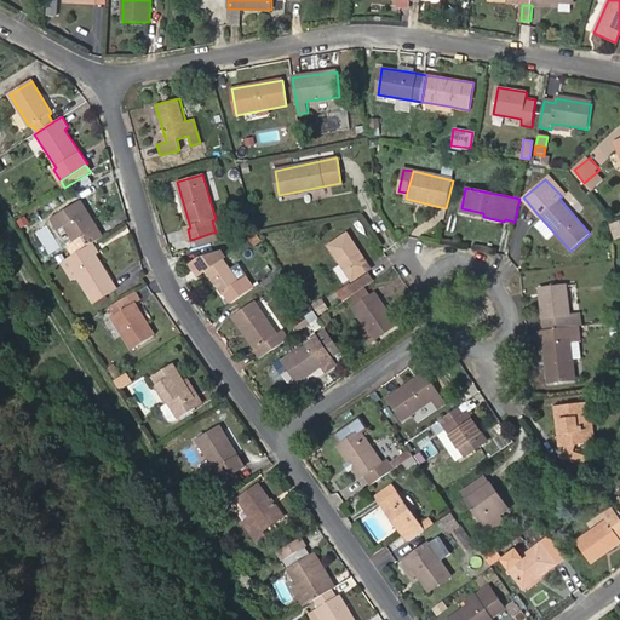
[(93,242),(102,237),(80,202),(52,218),(58,229),(55,231),(70,257),(93,242)]
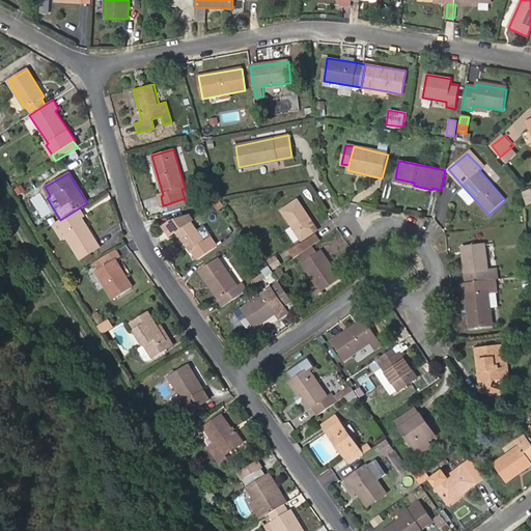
[(454,189),(464,199),(470,194),(460,184),(454,189)]
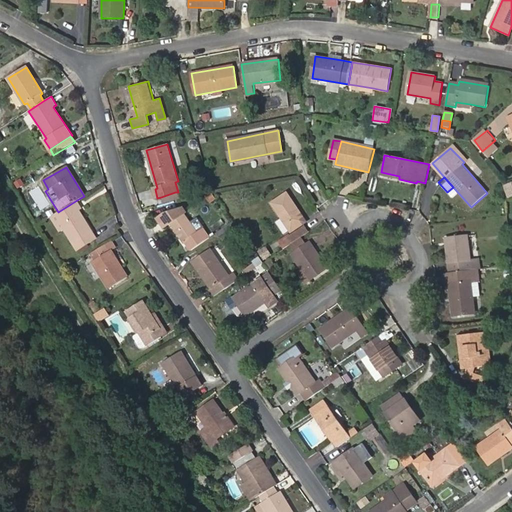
[(163,204),(177,199),(175,192),(161,197),(163,204)]
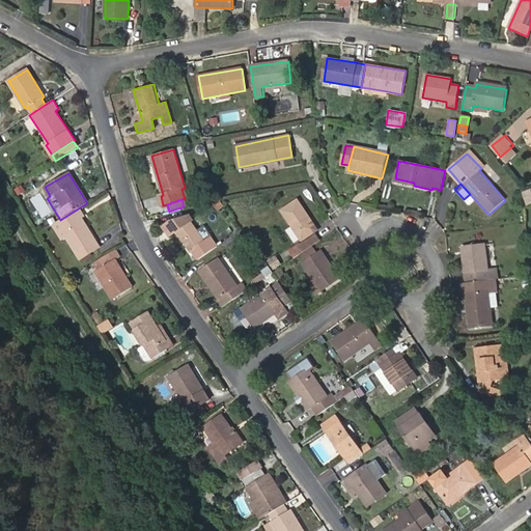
[(303,241),(319,228),(298,199),(281,211),(303,241)]
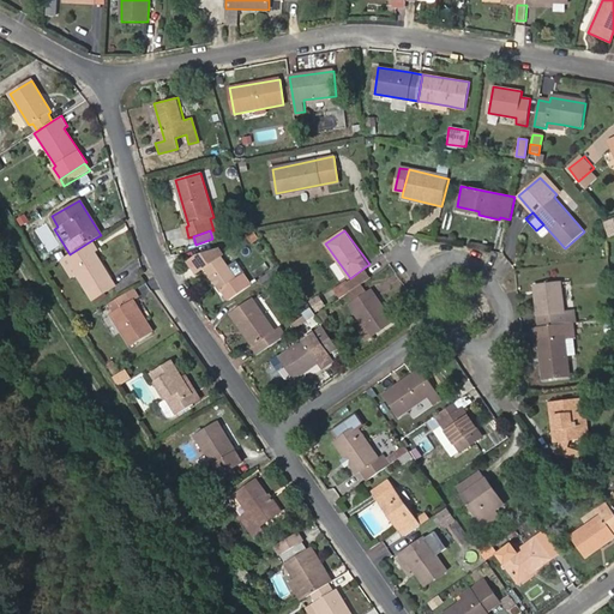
[(92,300),(115,284),(95,252),(97,250),(92,240),(70,254),(65,257),(76,275),(92,300)]
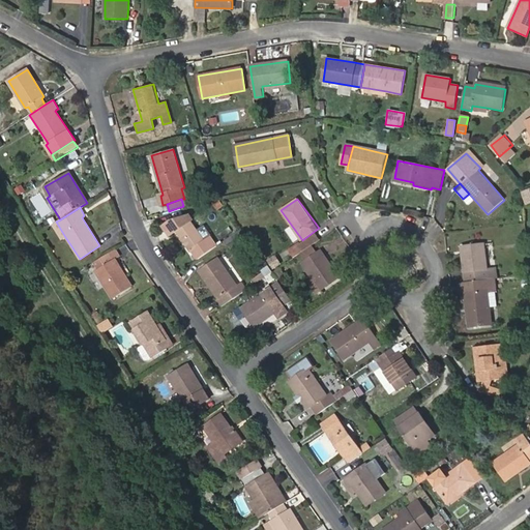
[(197,260),(216,246),(202,225),(196,229),(190,222),(194,219),(190,215),(170,222),(164,226),(170,235),(176,230),(197,260)]
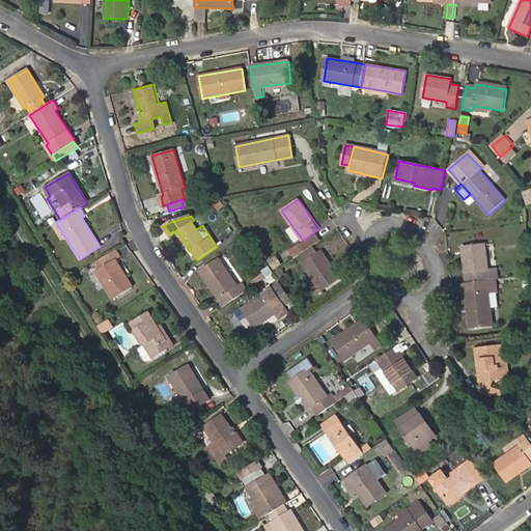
[(61,241),(65,238),(56,222),(51,225),(61,241)]
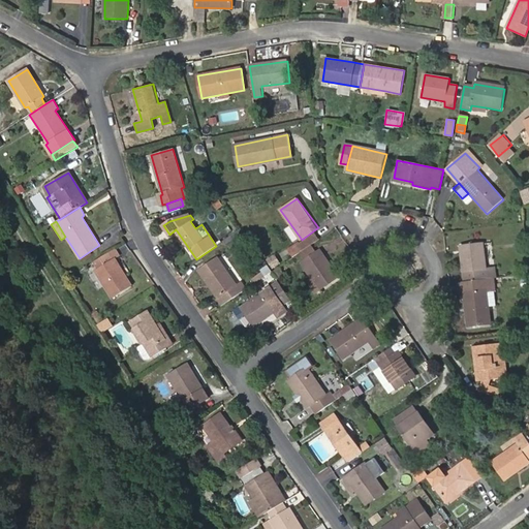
[(290,251),(293,256),(301,252),(311,245),(320,239),(316,232),(290,251)]
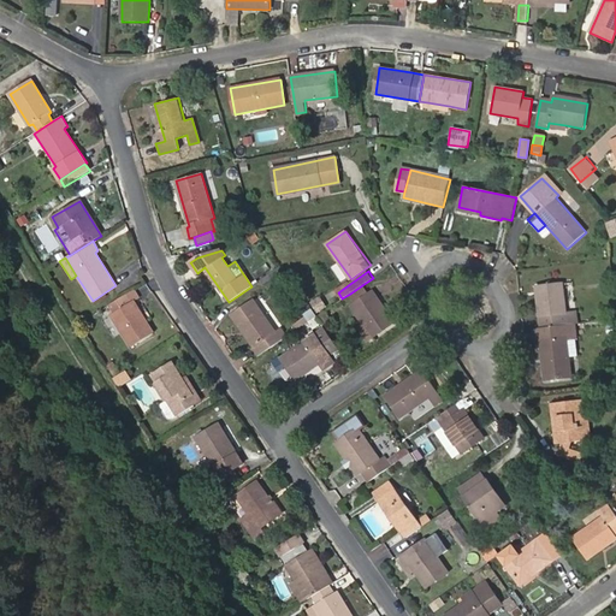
[(575,312),(567,312),(563,283),(537,285),(542,327),(574,325),(578,324),(575,312)]
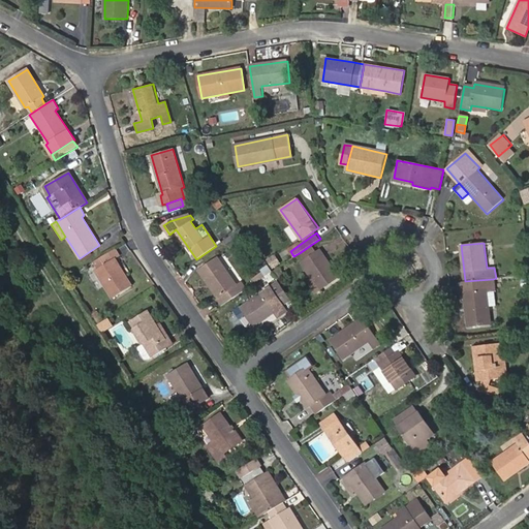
[(317,252),(311,245),(301,252),(306,260),(302,262),(314,280),(320,288),(339,276),(320,251),(317,252)]
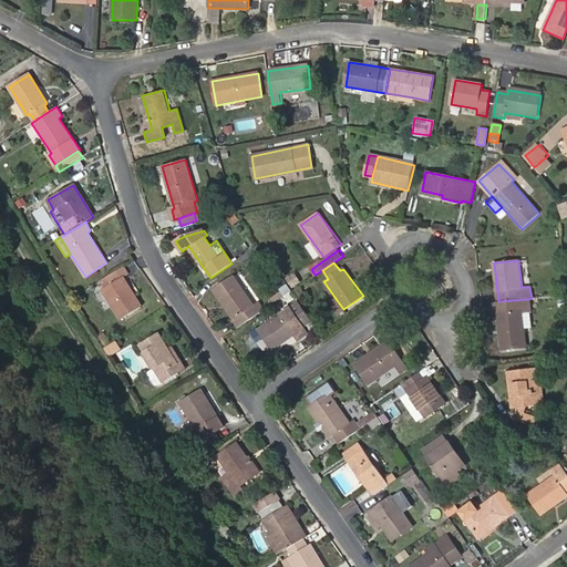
[(129,275),(123,267),(114,272),(119,280),(122,278),(129,275)]
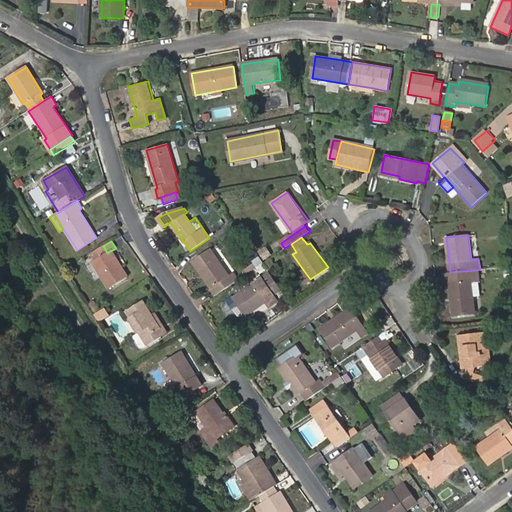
[(109,288),(127,277),(110,251),(107,253),(103,246),(91,253),(95,260),(92,262),(109,288)]
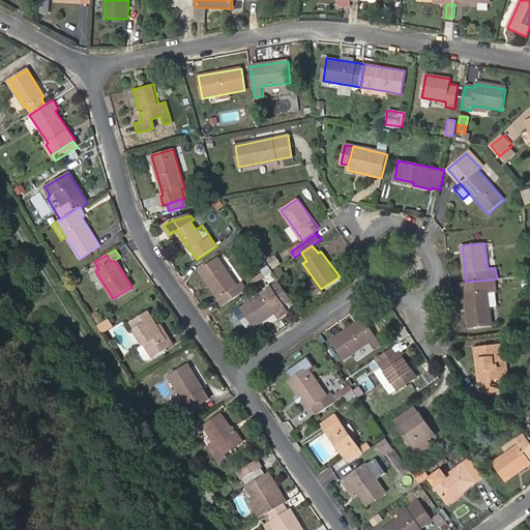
[(241,282),(237,285),(218,259),(200,271),(224,306),(246,290),(241,282)]
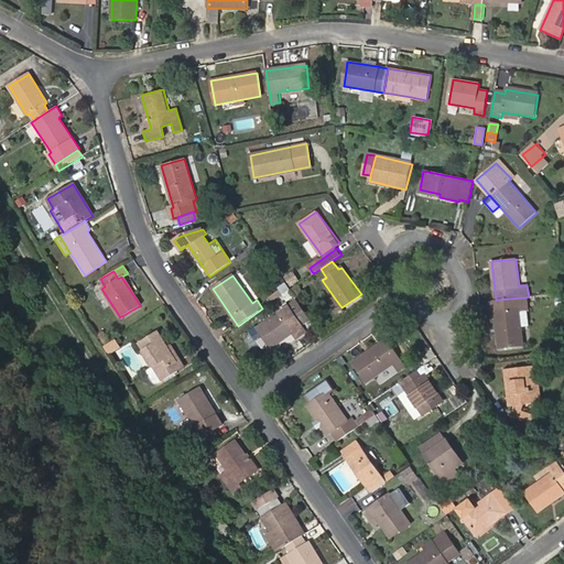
[(516,328),(529,327),(525,297),(496,300),(491,301),(494,321),(498,320),(500,345),(518,343),(516,328)]
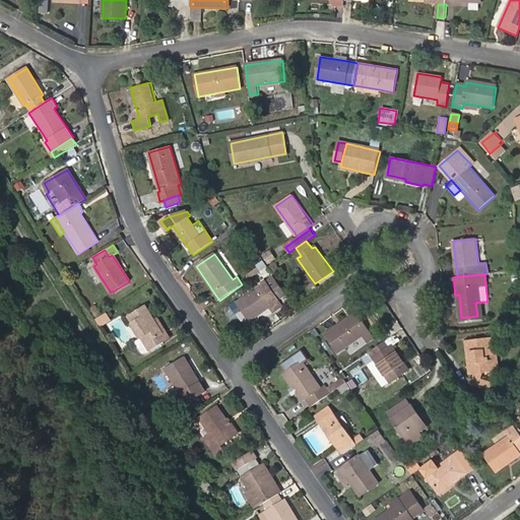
[(311,287),(315,283),(309,275),(305,278),(311,287)]
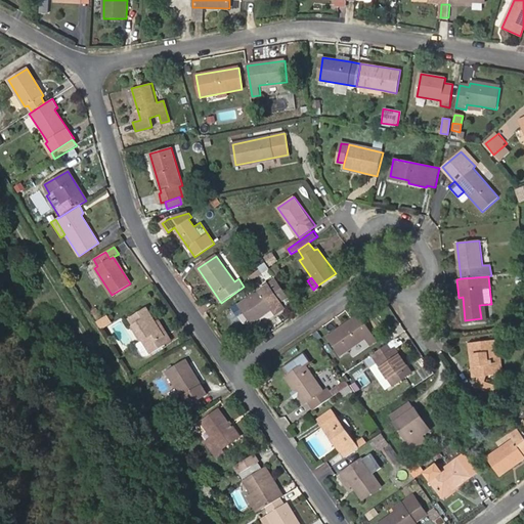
[(277,313),(286,307),(269,285),(239,304),(253,323),(274,309),(277,313)]
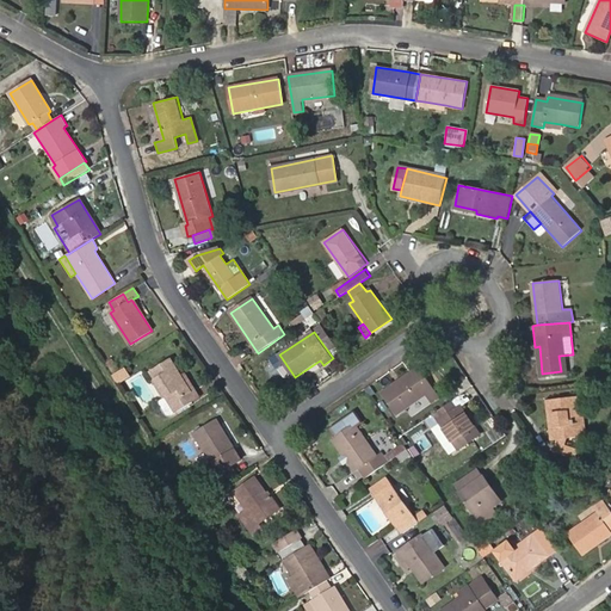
[(192,392),(183,375),(172,358),(150,372),(166,395),(176,412),(193,401),(190,394),(192,392)]
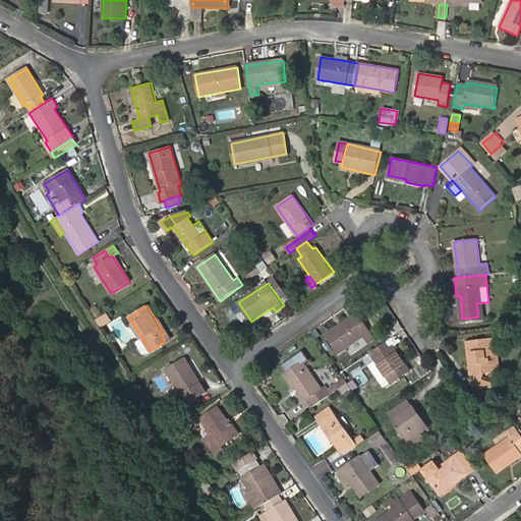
[(251,322),(254,327),(276,311),(273,307),(251,322)]
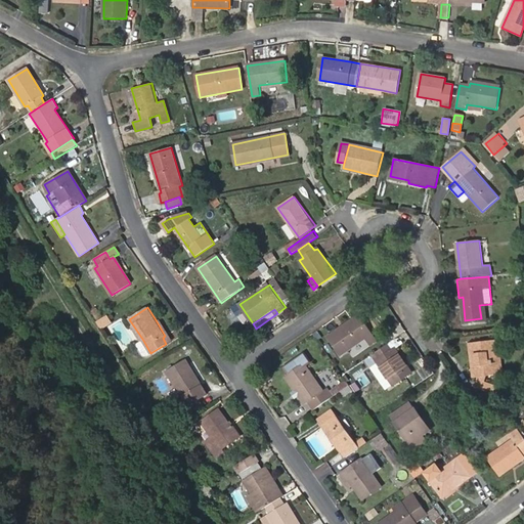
[(365,324),(369,321),(363,313),(359,315),(365,324)]
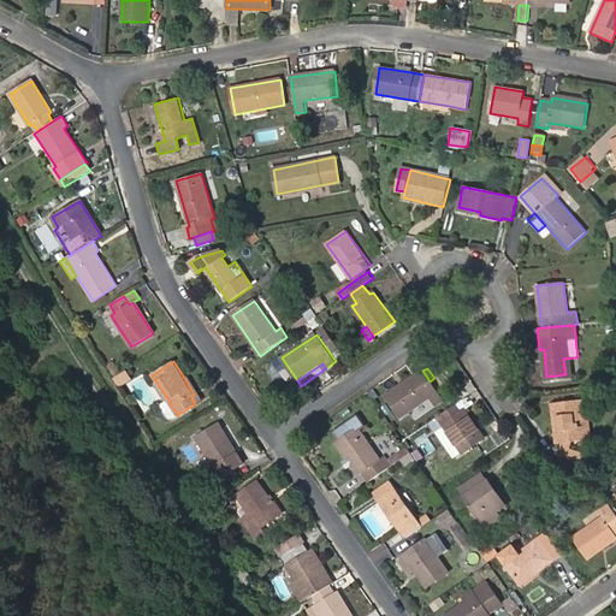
[(436,406),(443,400),(430,381),(422,371),(386,395),(402,418),(430,398),(436,406)]
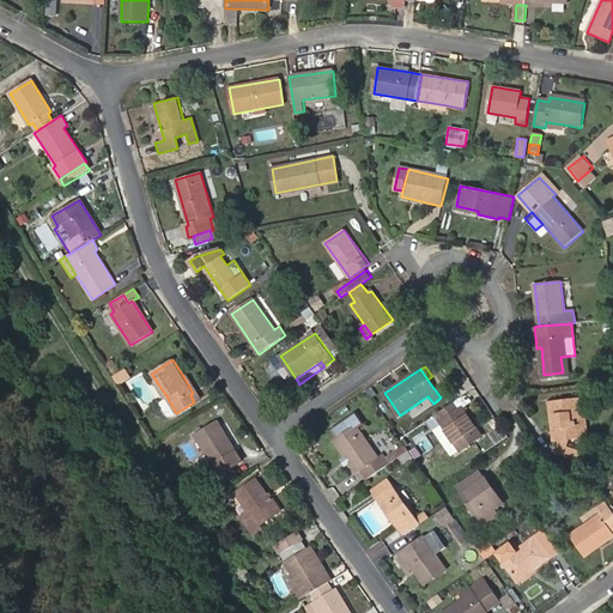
[(194,402),(202,396),(187,374),(183,376),(193,393),(190,395),(194,402)]
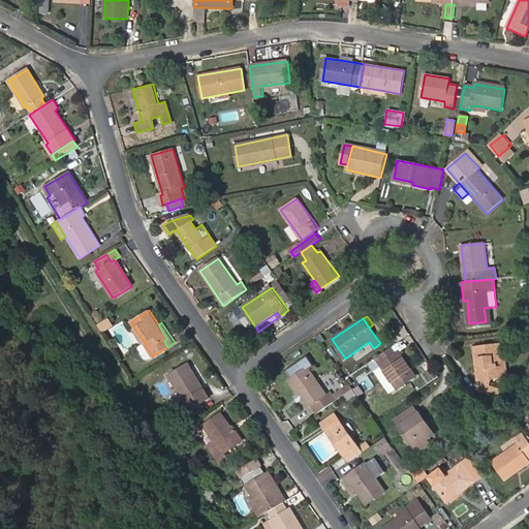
[(490,377),(503,375),(501,359),(499,341),(474,344),(478,378),(484,378),(483,386),(501,395),(504,387),(491,381),(490,377)]
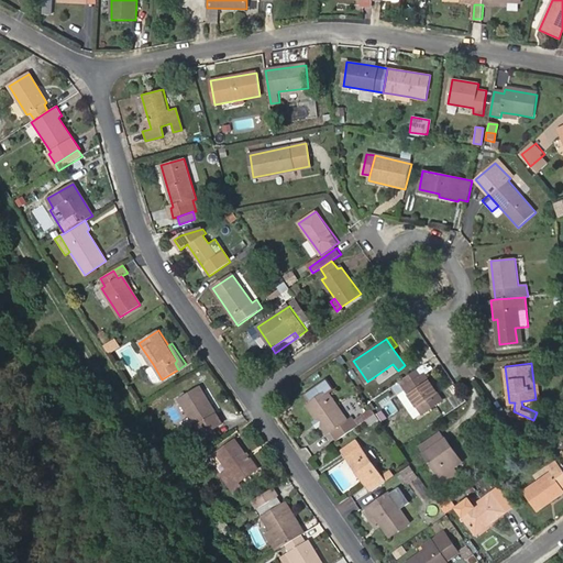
[(156,383),(162,379),(153,364),(145,368),(153,382),(156,383)]
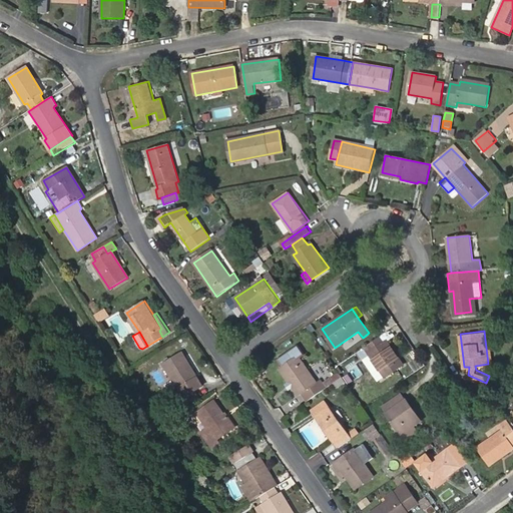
[(387,378),(404,365),(387,341),(384,343),(380,337),(362,350),(365,356),(369,353),(387,378)]
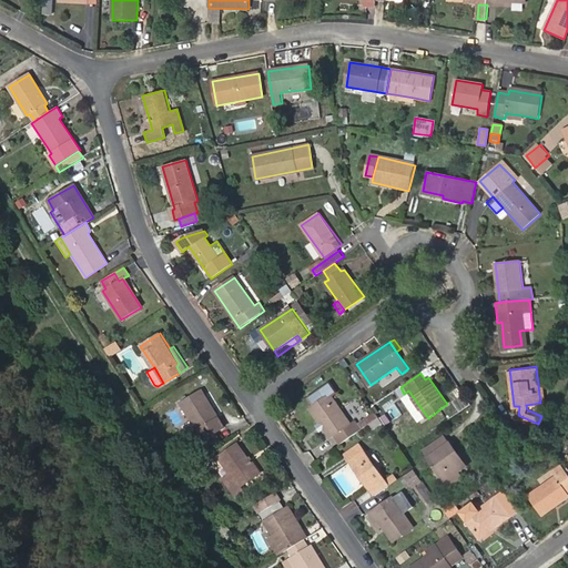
[(355,419),(351,423),(332,396),(337,392),(331,383),(310,397),(314,405),(311,408),(331,436),(335,434),(342,444),(362,430),(358,425),(355,419)]
